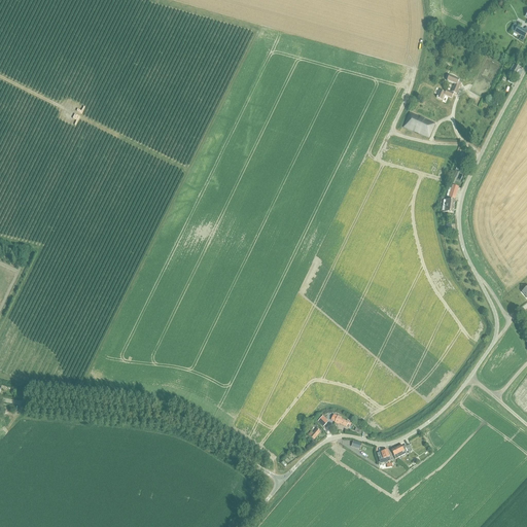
[(526,34),(526,27),(519,24),(514,33),(521,37),(519,40),(523,42),(526,34)]
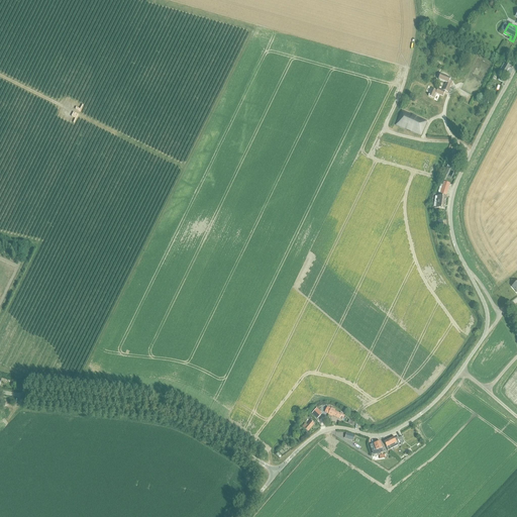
[(503,65),(499,73),(498,75),(500,76),(501,74),(504,75),(509,67),(503,65)]
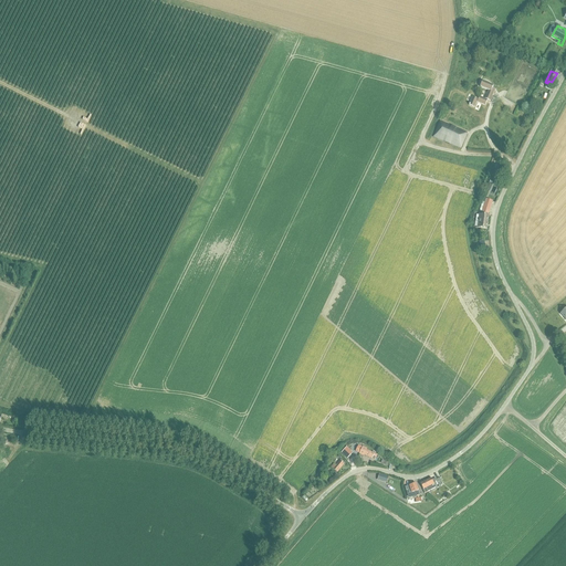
[(488,102),(493,91),(491,90),(492,87),(482,81),(479,86),(486,91),(483,98),(478,96),(475,98),(471,95),(467,104),(472,106),(474,101),(482,105),(485,100),(488,102)]
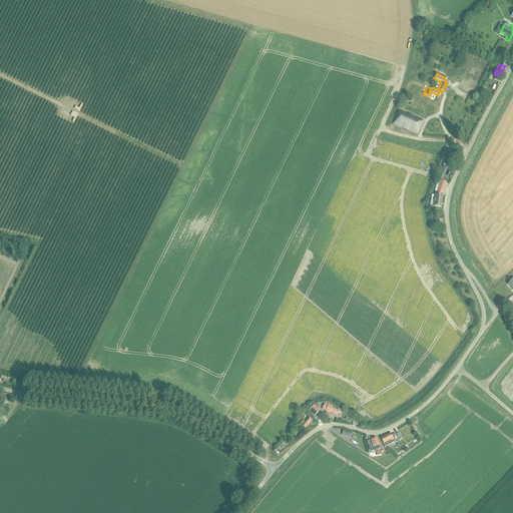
[(417,135),(423,121),(399,111),(393,124),(417,135)]
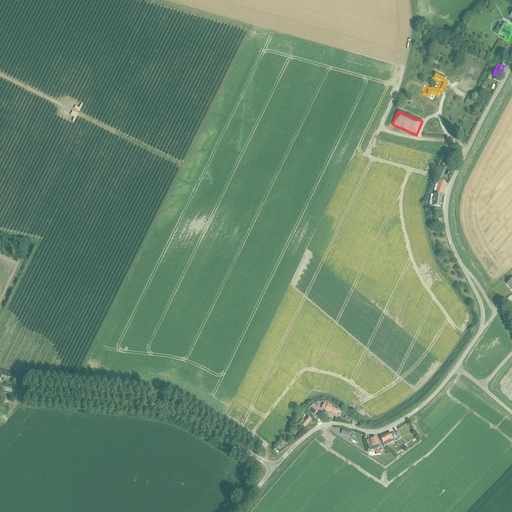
[(439,180),(438,186),(435,185),(433,191),(442,194),(446,182),(439,180)]
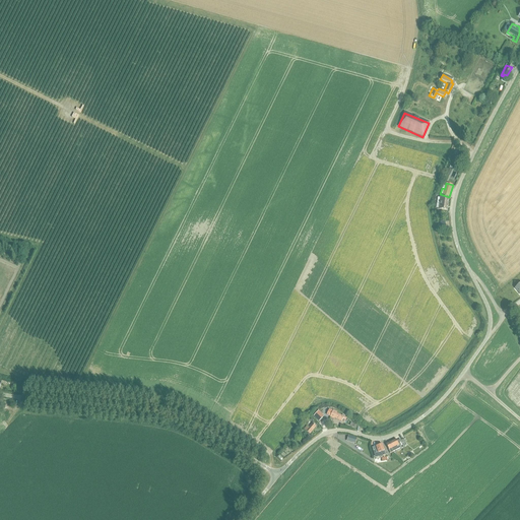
[(438,198),(437,203),(440,204),(439,209),(448,210),(449,199),(441,198),(440,198),(438,198)]
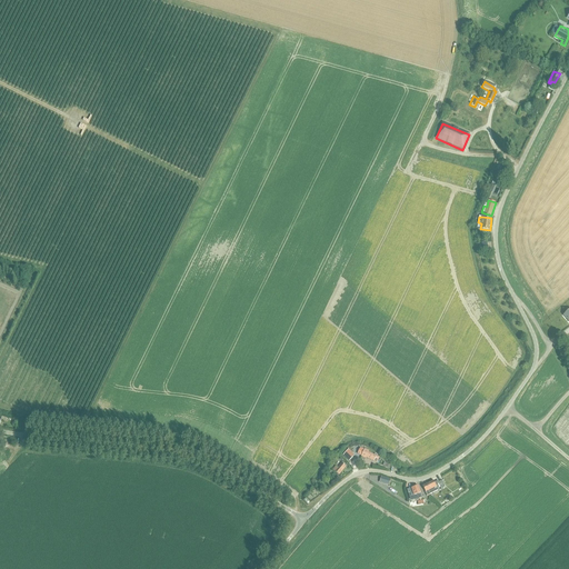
[(366,449),(362,457),(366,459),(366,458),(373,461),(376,459),(378,460),(380,457),(373,453),(369,452),(369,451),(366,449)]
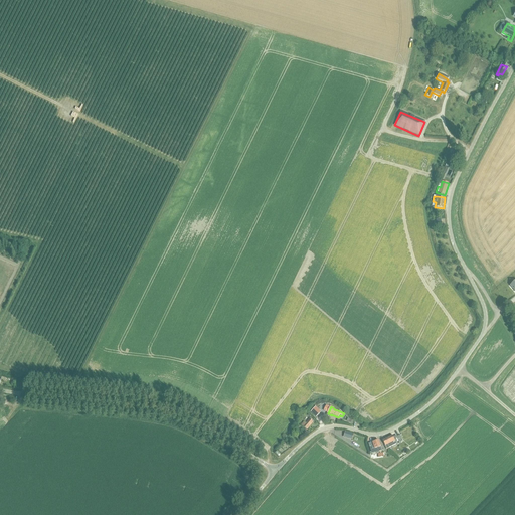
[(316,417),(321,412),(316,407),(310,412),(316,417)]
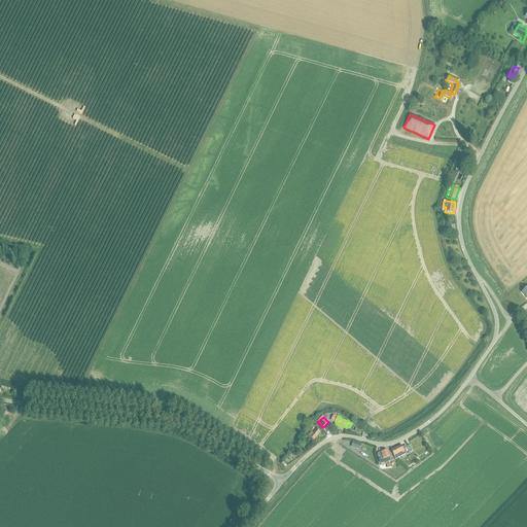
[(311,432),(309,433),(308,435),(310,436),(313,440),(319,432),(317,430),(318,429),(317,428),(312,433),(311,432)]
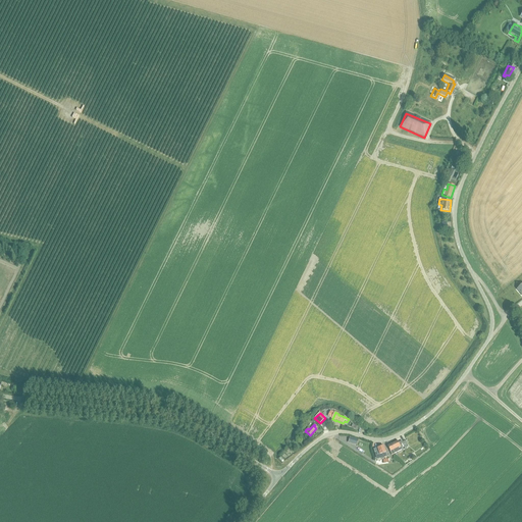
[(398,441),(387,447),(390,452),(392,455),(393,456),(395,454),(402,451),(401,449),(405,447),(408,446),(406,441),(403,442),(402,441),(399,444),(398,441)]
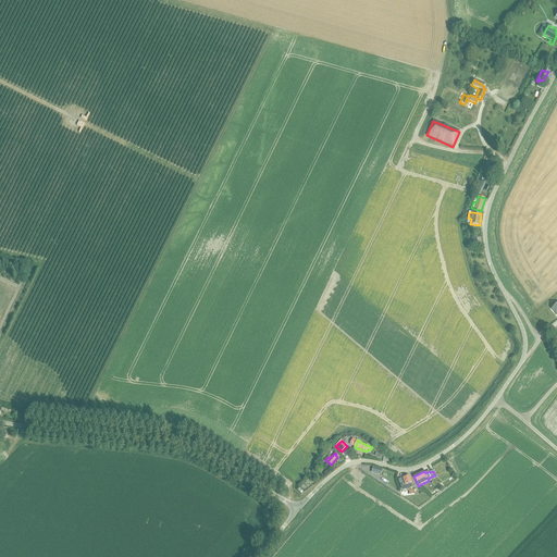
[(409,477),(398,480),(400,487),(409,484),(410,489),(413,487),(409,477)]
